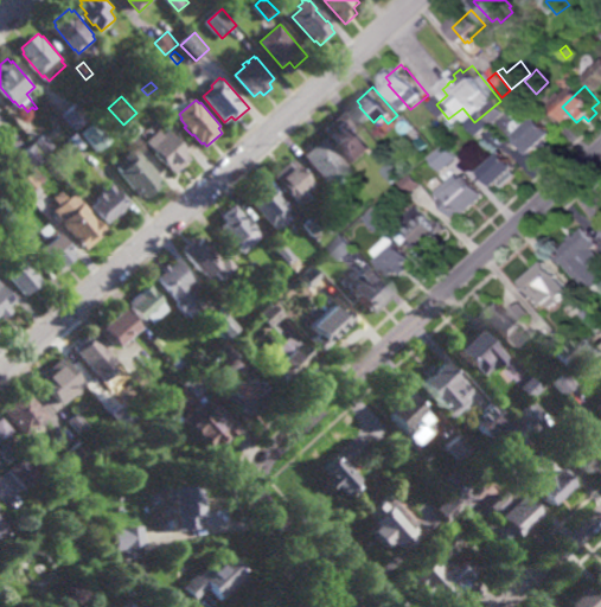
[(503,123),(491,110),(502,100),(513,113),(503,123)]
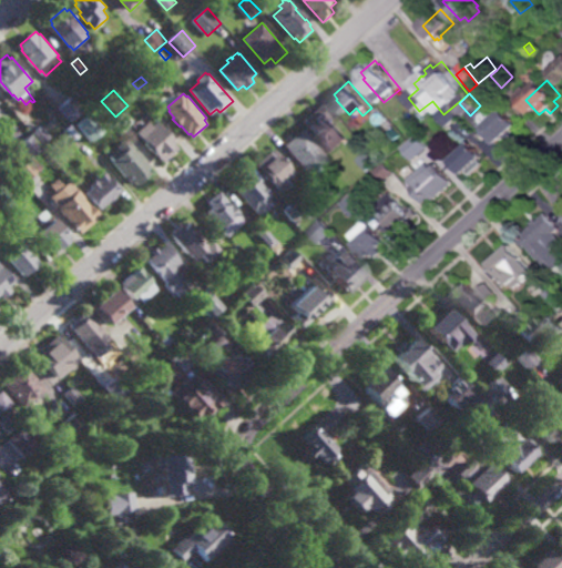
[(72,122),(60,108),(74,95),(87,110),(72,122)]
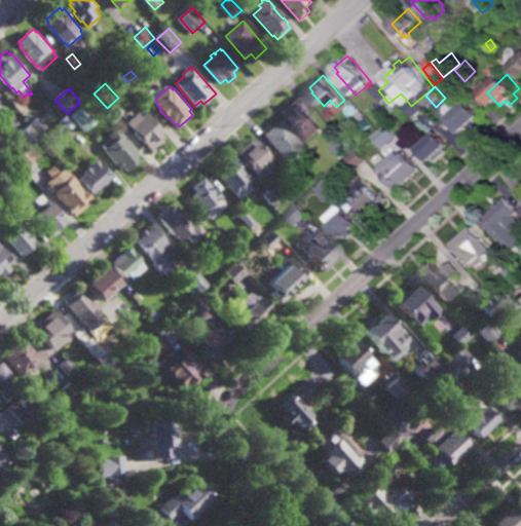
[(310,146),(282,111),(300,96),(329,130),(310,146)]
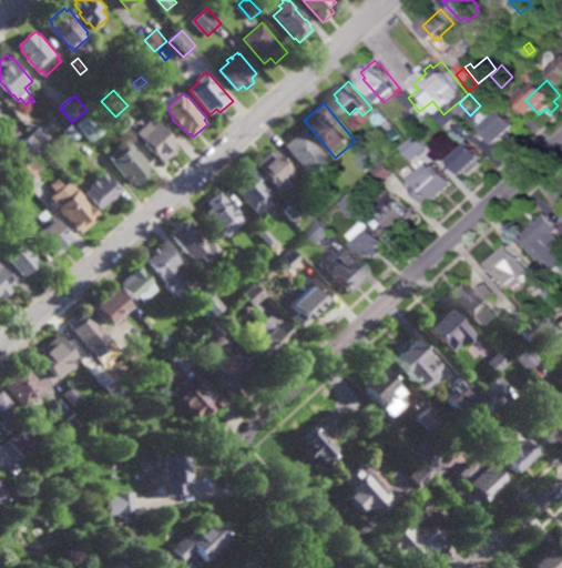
[(455,128),(443,115),(457,104),(467,117),(455,128)]
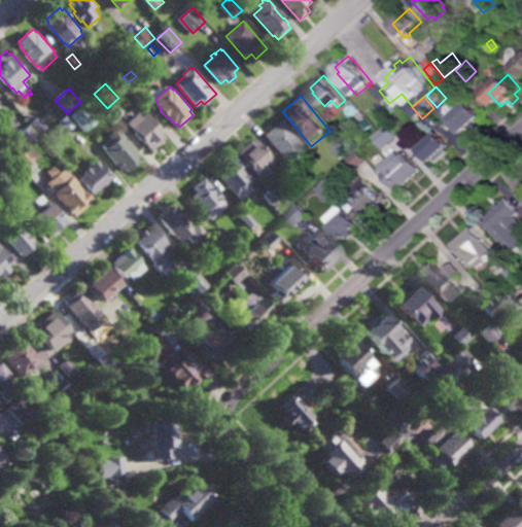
[(470,134),(455,118),(475,100),(489,116),(470,134)]
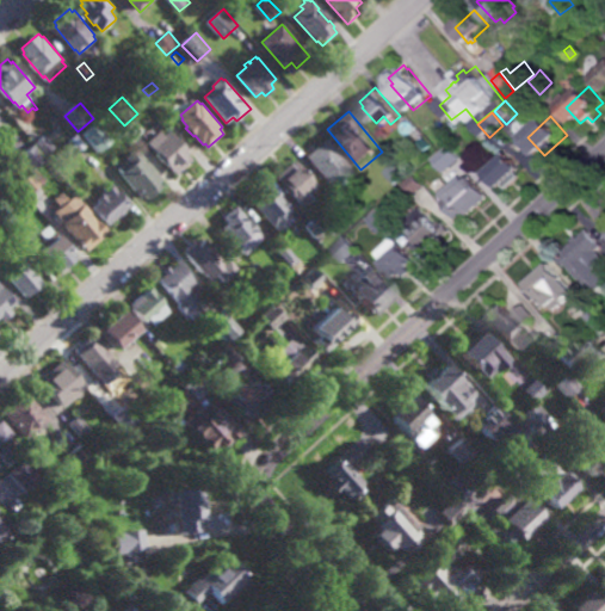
[(88,144),(80,134),(90,125),(99,136),(88,144)]
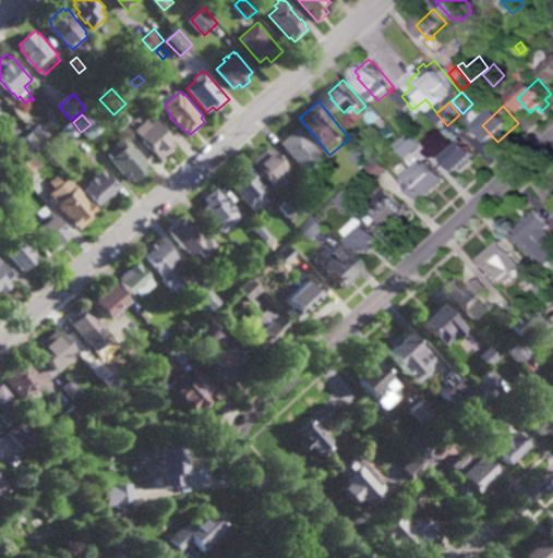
[(163,159),(159,155),(159,156),(136,130),(139,129),(134,124),(144,116),(147,120),(148,119),(152,123),(156,119),(179,145),(163,159)]
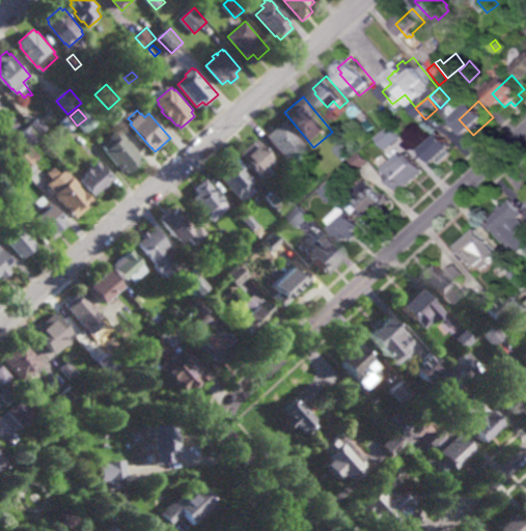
[(68,133),(60,121),(67,116),(76,127),(68,133)]
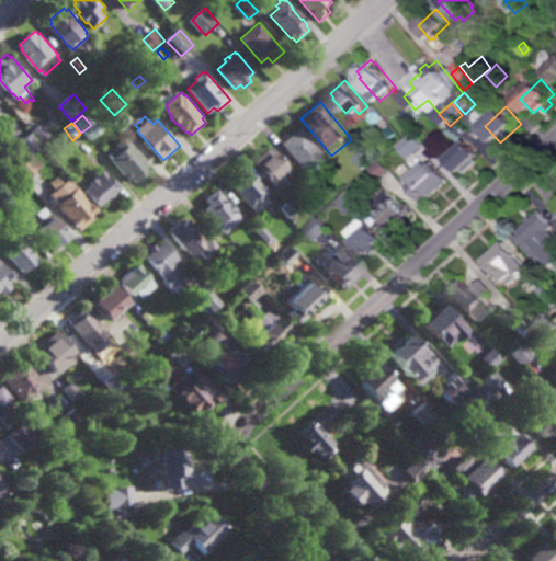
[(44,142),(34,132),(43,124),(52,135),(44,142)]
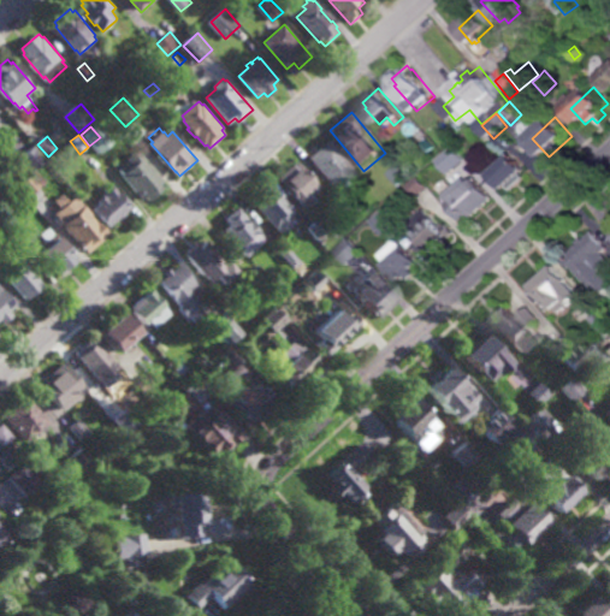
[(437,154),(430,146),(437,140),(444,148),(437,154)]
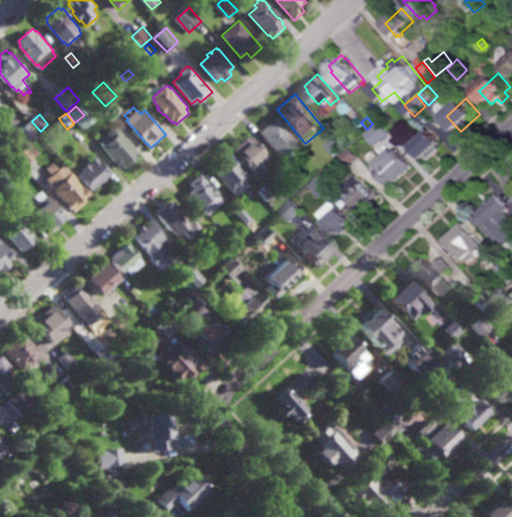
[(282,160),(261,132),(279,118),(300,145),(282,160)]
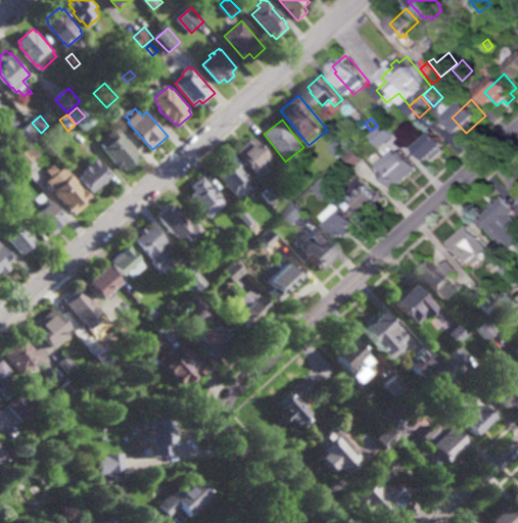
[(391,142),(382,133),(392,123),(402,133),(391,142)]
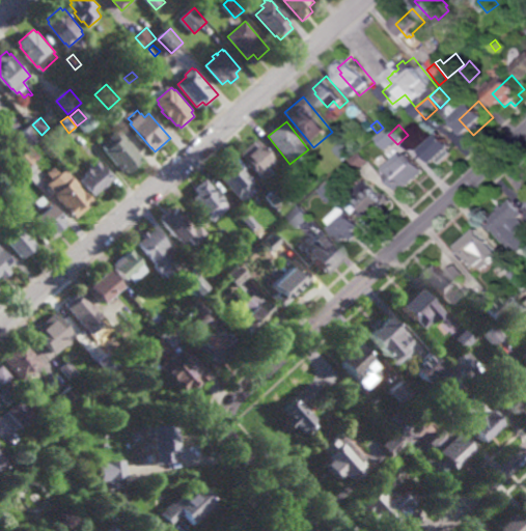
[(29,148),(19,136),(31,126),(42,138),(29,148)]
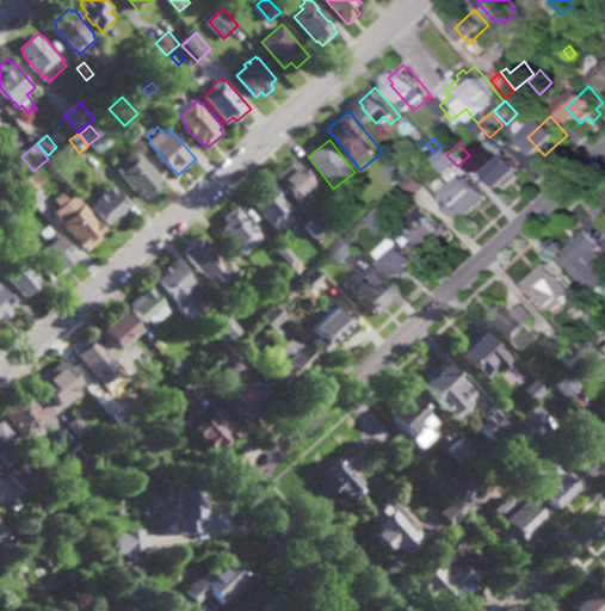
[(149,199),(147,196),(143,199),(122,173),(124,172),(122,168),(130,161),(128,158),(139,148),(165,179),(160,184),(164,187),(149,199)]
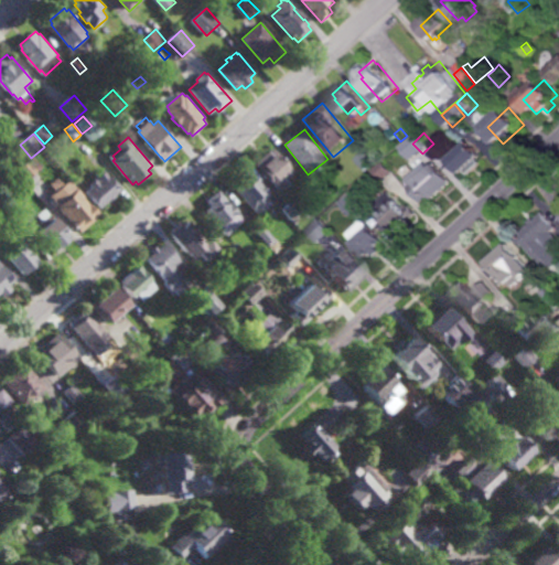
[(476,176),(473,171),(469,174),(455,160),(476,141),(490,156),(486,160),(490,163),(476,176)]
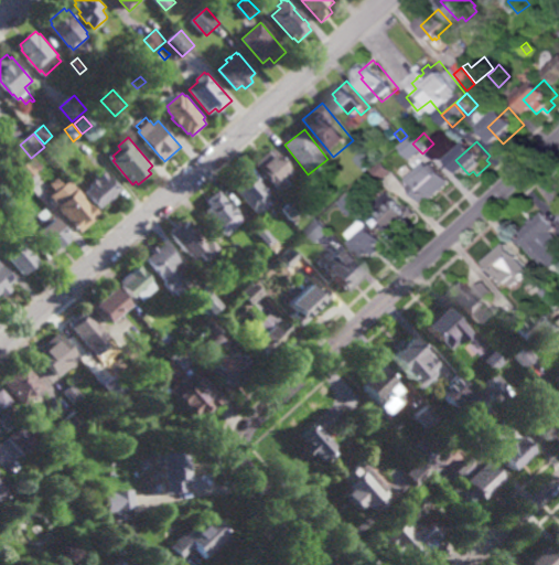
[(279,192),(256,163),(273,148),(296,173),(285,182),(287,185),(279,192)]
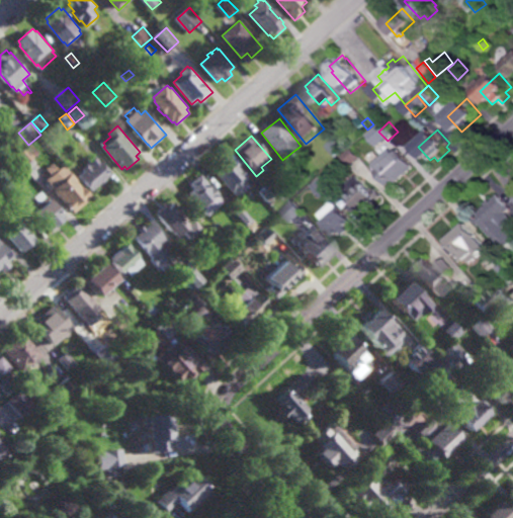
[(342,158),(333,147),(343,139),(352,150),(342,158)]
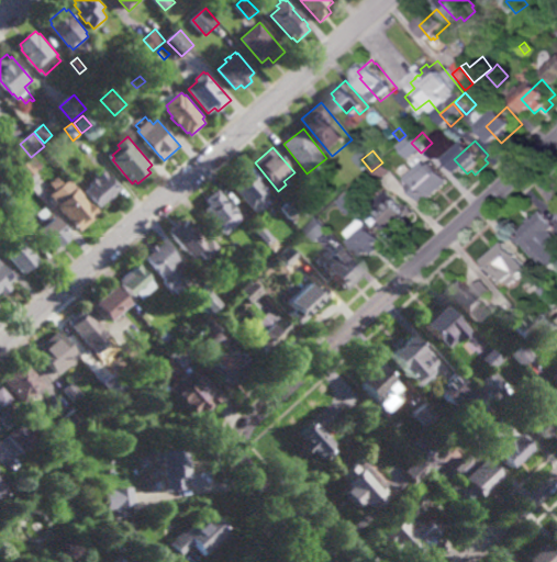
[(26,180),(18,169),(35,155),(44,166),(26,180)]
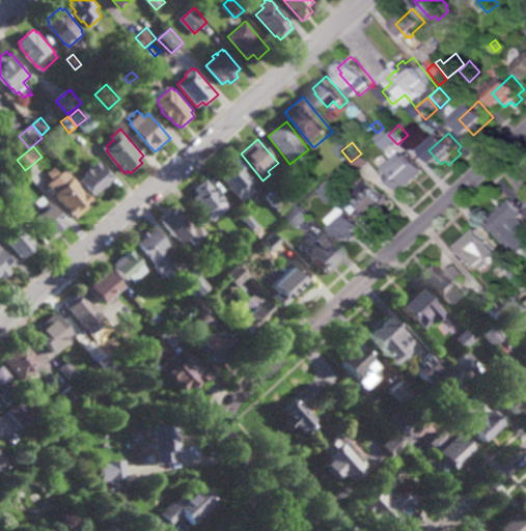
[(4,166),(0,161),(0,150),(4,147),(14,159),(4,166)]
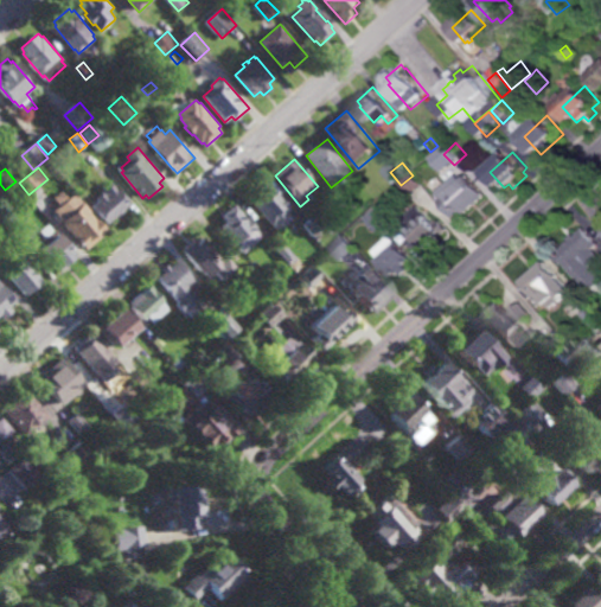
[(419,196),(408,184),(420,173),(430,185),(419,196)]
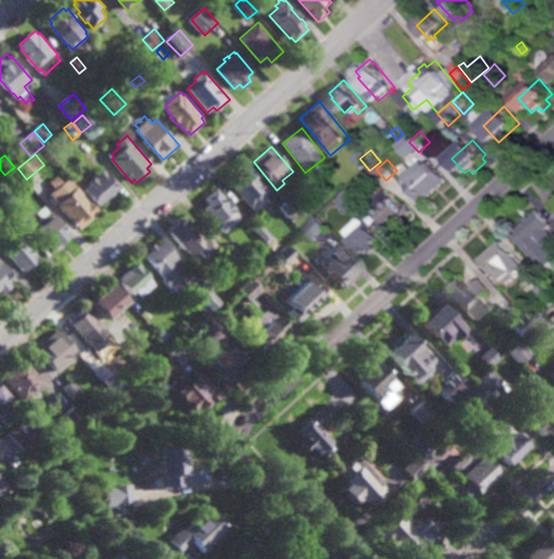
[(456,180),(448,188),(448,187),(445,190),(436,199),(433,195),(427,201),(413,187),(416,183),(411,177),(423,166),(428,171),(439,162),(456,180)]
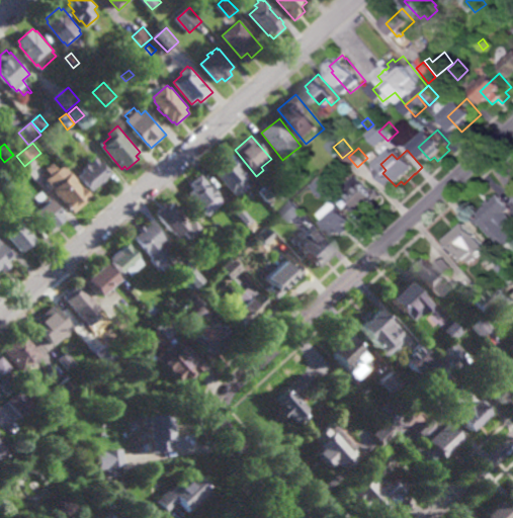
[(96,158),(97,157),(112,175),(106,180),(107,181),(103,185),(102,183),(92,192),(79,177),(85,172),(83,170),(88,166),(87,165),(91,161),(89,159),(93,154),(96,158)]
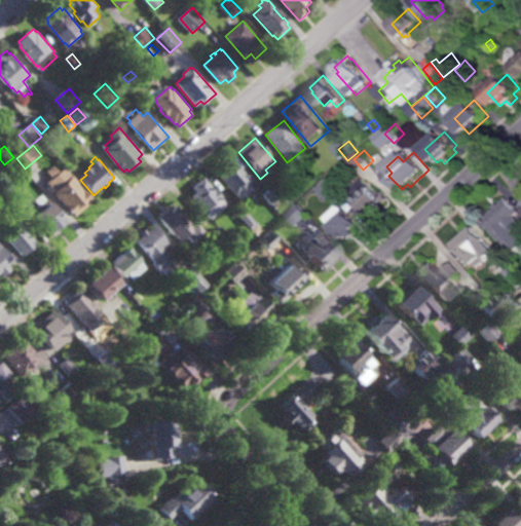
[(242,200),(236,195),(235,196),(218,175),(223,171),(220,166),(232,156),(253,181),(250,184),(254,190),(242,200)]
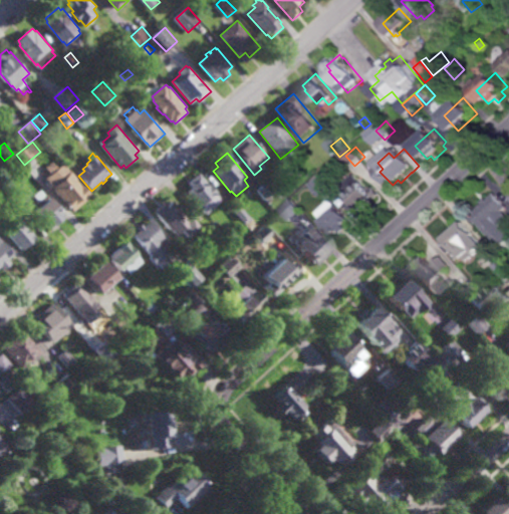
[(59,168),(64,163),(92,196),(74,212),(53,187),(46,179),(52,174),(46,167),(53,162),(59,168)]
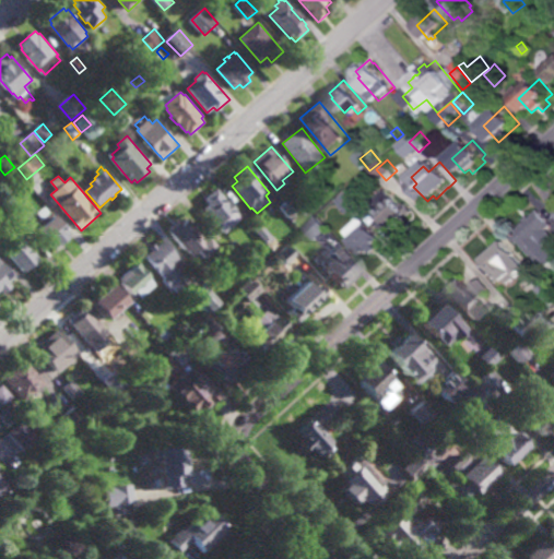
[(227,201),(228,200),(237,210),(236,211),(243,218),(225,233),(221,228),(220,229),(203,209),(209,204),(204,199),(217,188),(227,201)]
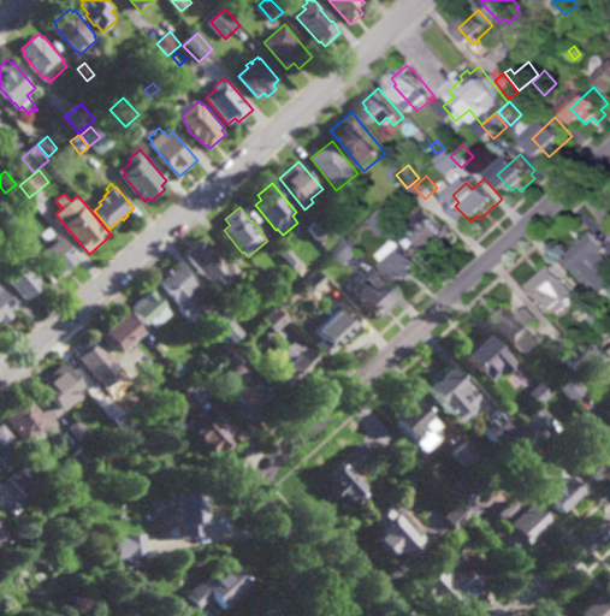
[(9,231),(0,220),(0,218),(10,209),(19,221),(9,231)]
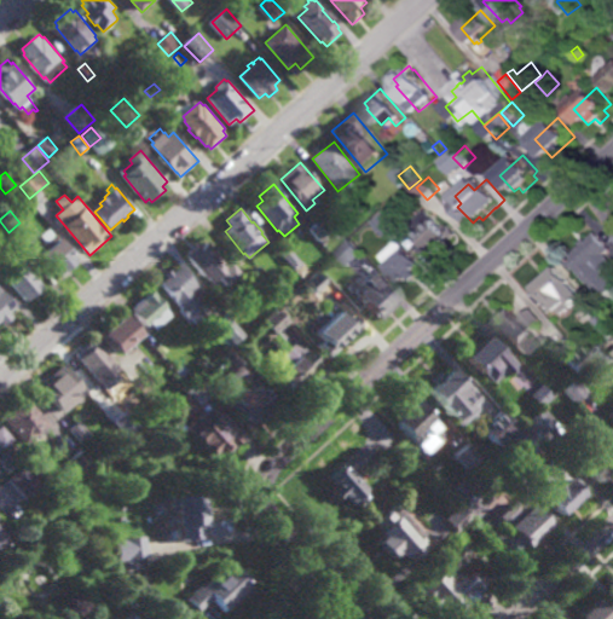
[(393,237),(381,223),(395,210),(408,225),(393,237)]
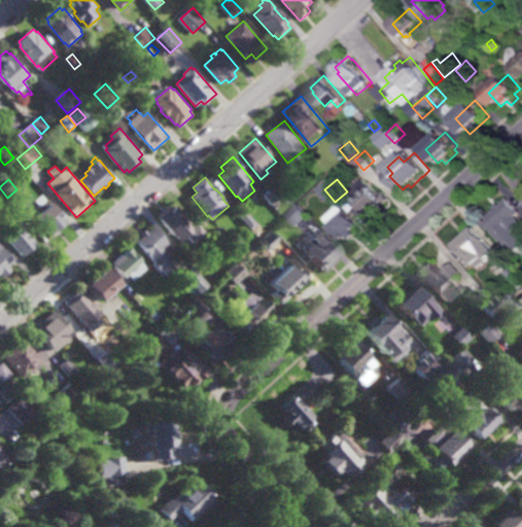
[(377,187),(378,187),(385,196),(389,191),(396,200),(377,217),(362,201),(363,200),(356,190),(370,179),(377,187)]
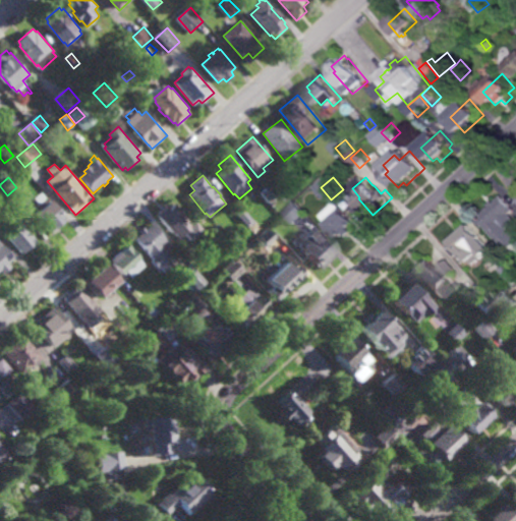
[(271,204),(262,193),(270,187),(278,197),(271,204)]
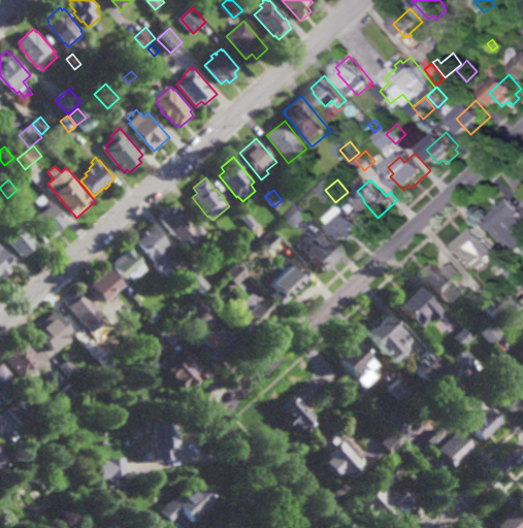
[(47,201),(48,200),(68,223),(54,236),(51,232),(48,233),(32,213),(40,206),(35,201),(42,195),(47,201)]
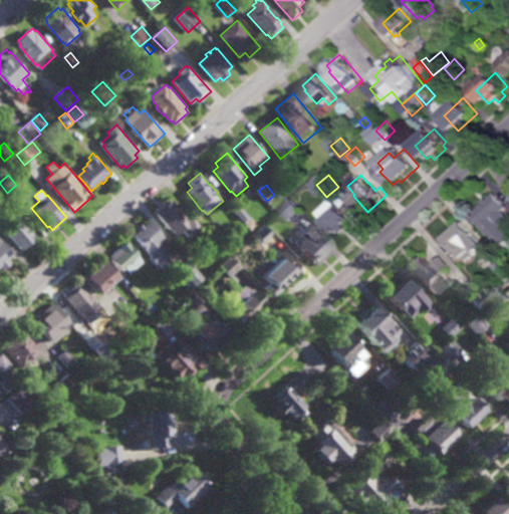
[(508,250),(486,224),(484,225),(477,217),(489,206),(490,202),(493,199),(496,199),(502,194),(508,201),(508,250)]
